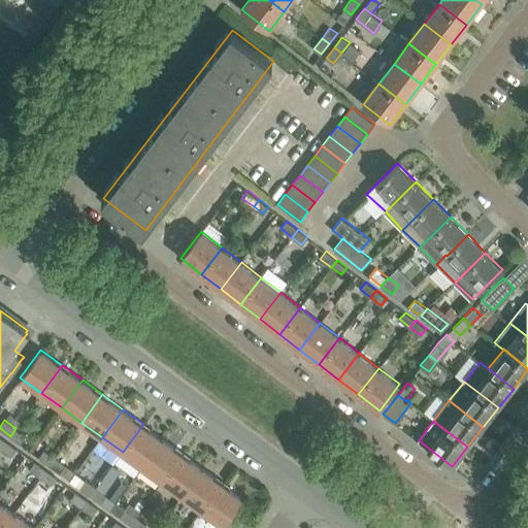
[(143,467),(163,439),(143,424),(123,452),(143,467)]
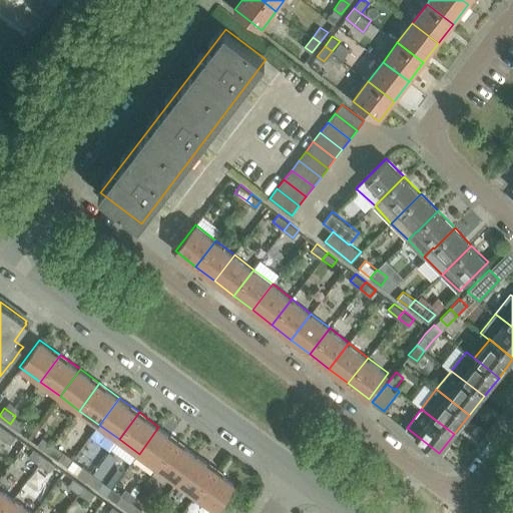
[(25,423),(15,416),(10,424),(20,431),(25,423)]
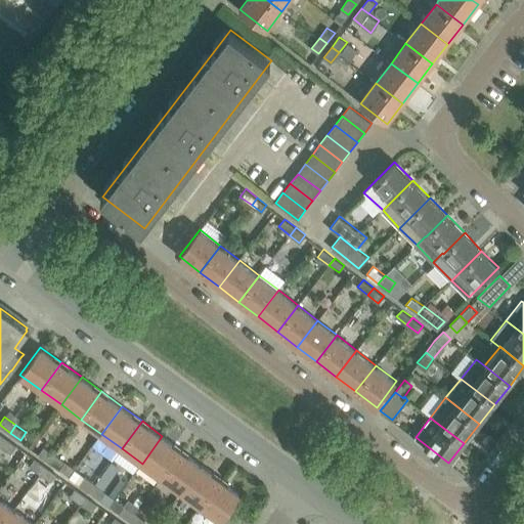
[(162,478),(182,450),(162,436),(142,464),(162,478)]
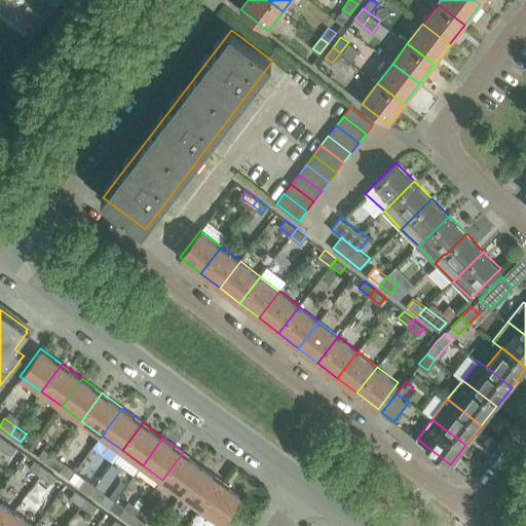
[(16,446),(7,439),(1,446),(11,453),(16,446)]
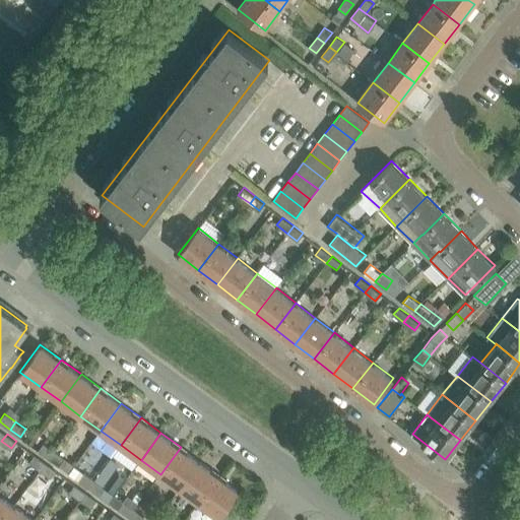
[(44,443),(39,450),(50,458),(55,451),(44,443)]
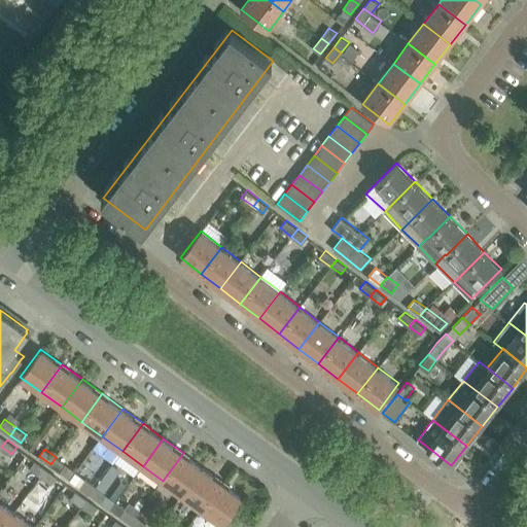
[(182,495),(203,467),(183,453),(163,481),(182,495)]
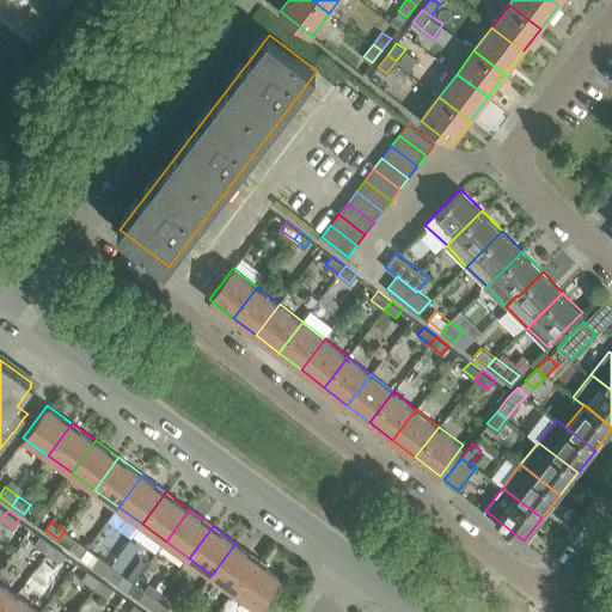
[(77,539),(65,531),(59,539),(69,548),(77,539)]
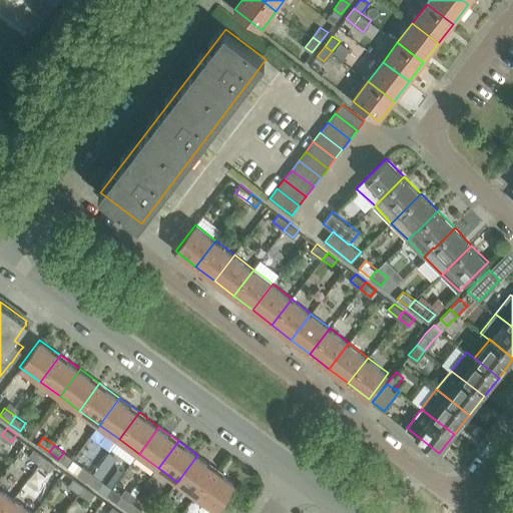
[(45,457),(34,448),(29,456),(40,464),(45,457)]
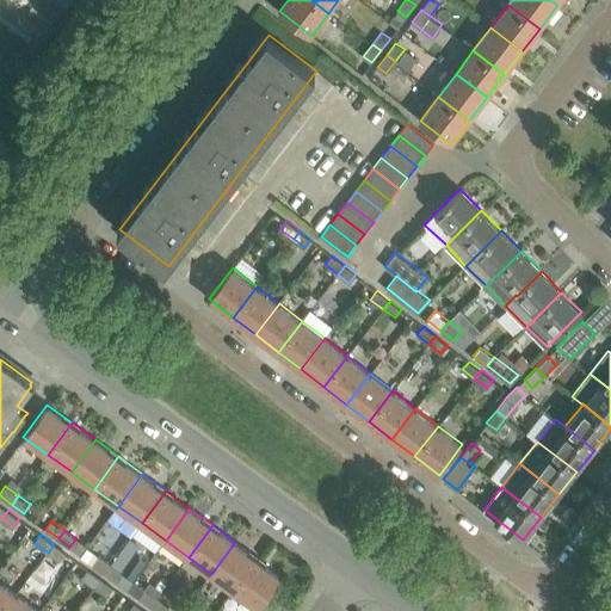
[(234,591),(258,559),(235,542),(211,574),(234,591)]
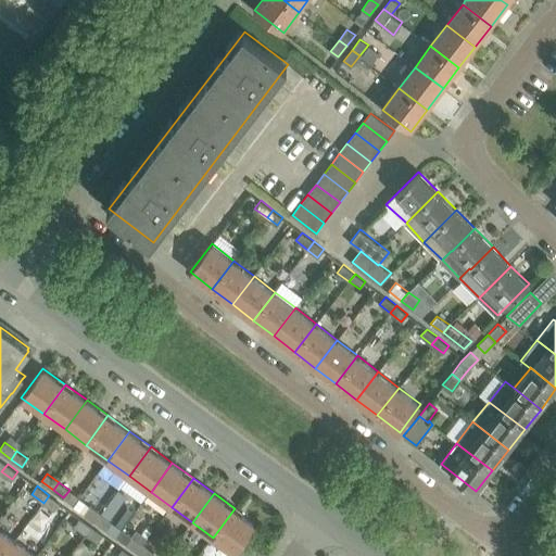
[(60,502),(49,495),(43,503),(54,509),(60,502)]
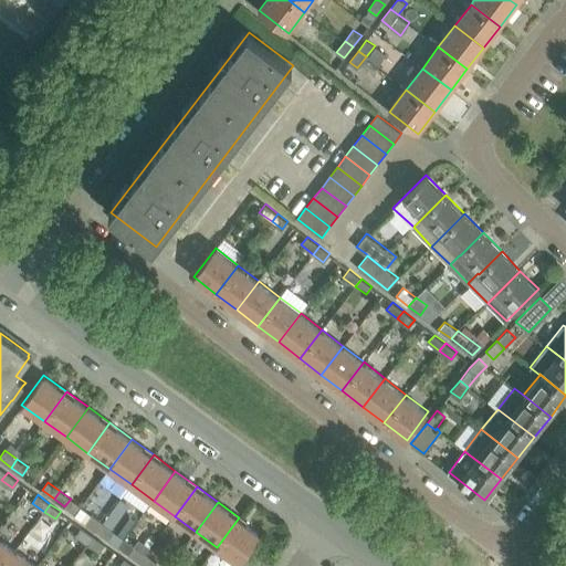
[(97,531),(104,523),(92,514),(85,522),(97,531)]
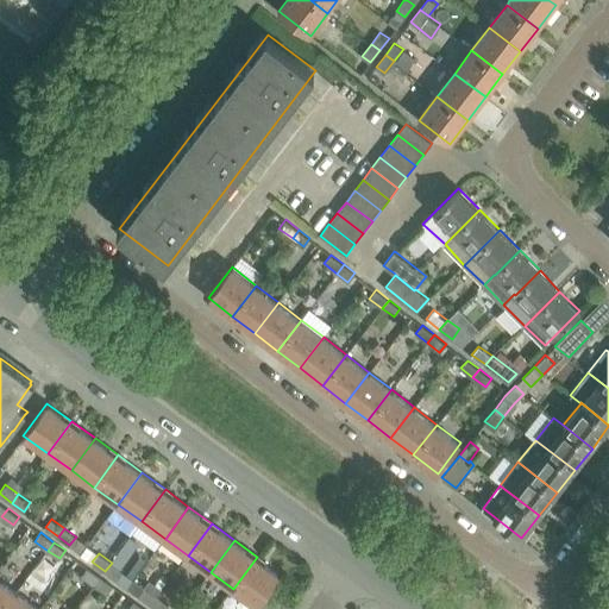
[(257,606),(264,595),(271,585),(280,573),(257,557),(233,589),(257,606)]
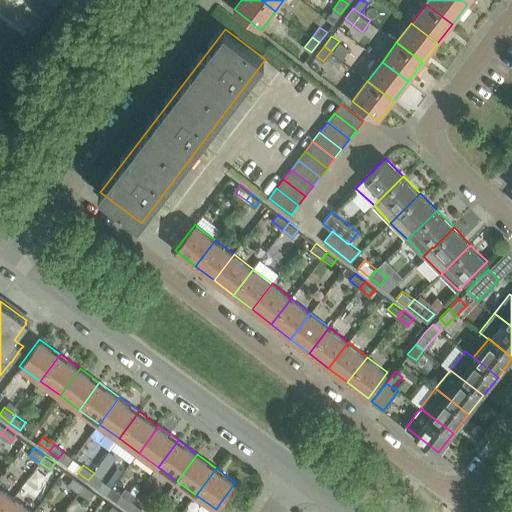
[(103,480),(94,473),(88,480),(98,487),(103,480)]
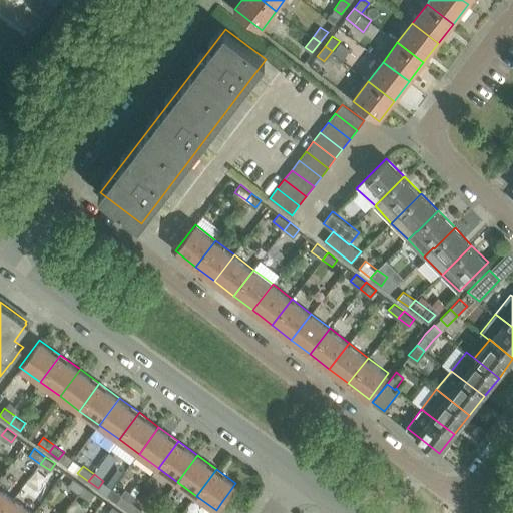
[(80,493),(85,486),(74,478),(69,485),(80,493)]
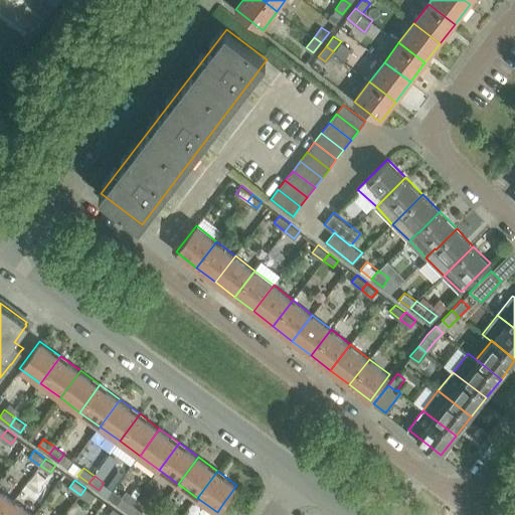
[(96,495),(86,488),(80,495),(90,502),(96,495)]
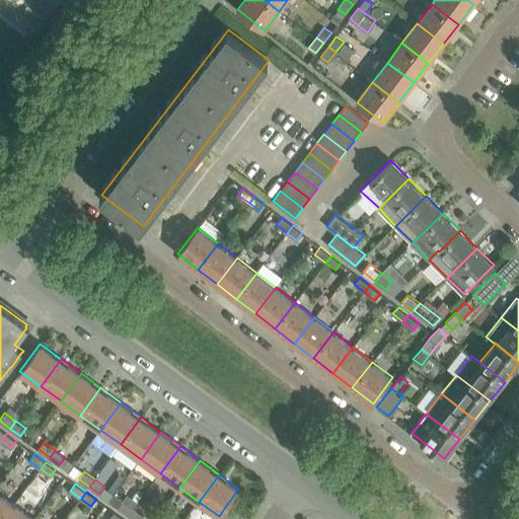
[(128,494),(118,507),(129,516),(135,508),(133,507),(137,501),(128,494)]
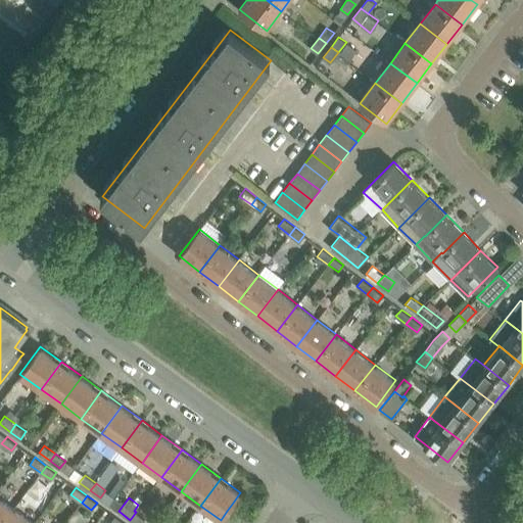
[(0,522),(3,522),(13,510),(0,500),(0,522)]
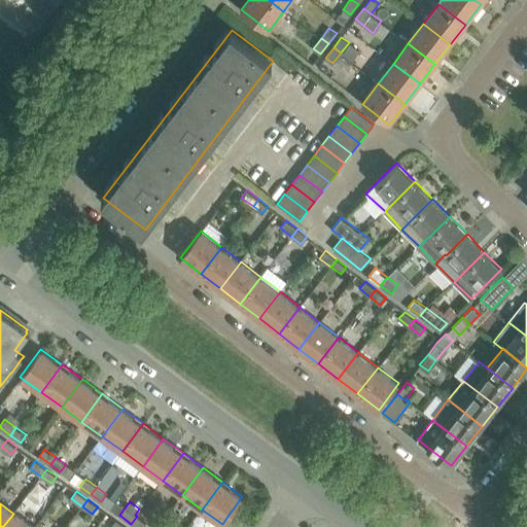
[(250,526),(255,521),(235,506),(229,515),(244,526),(250,526)]
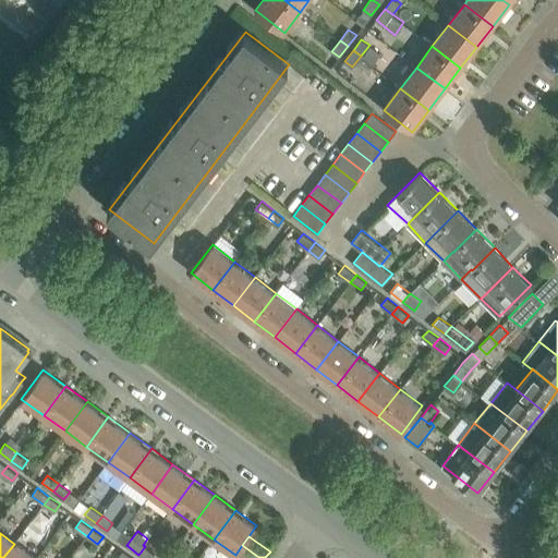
[(33,557),(14,544),(3,557),(33,557)]
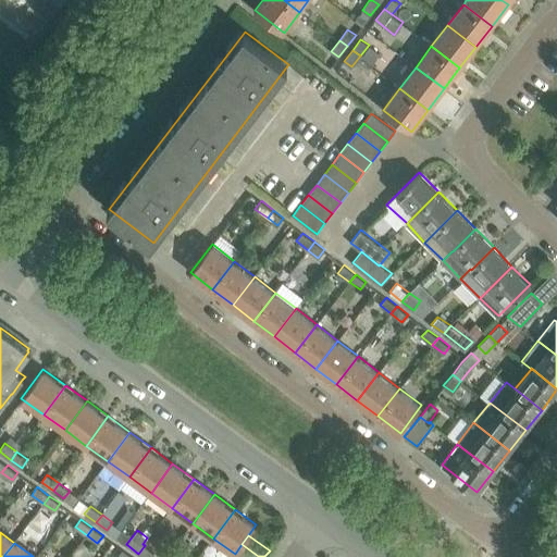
[(258,556),(242,544),(235,554),(233,556),(235,556),(258,556)]
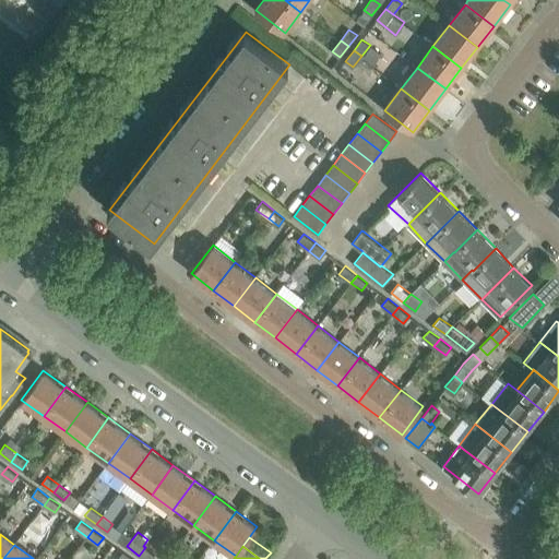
[(152,558),(155,555),(145,547),(139,556),(144,558),(152,558)]
